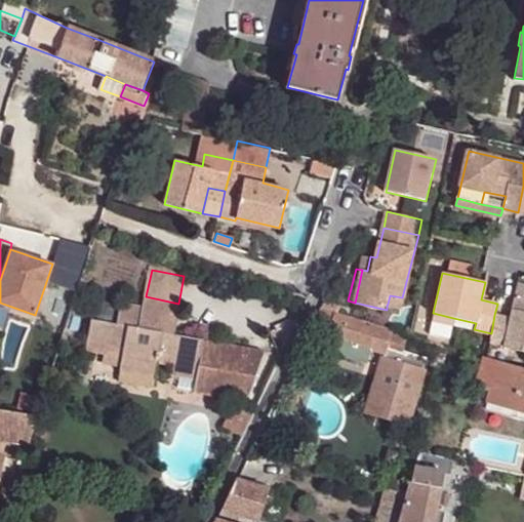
[(491,333),(488,342),(504,346),(502,348),(523,352),(523,283),(517,282),(509,318),(494,315),(491,333)]
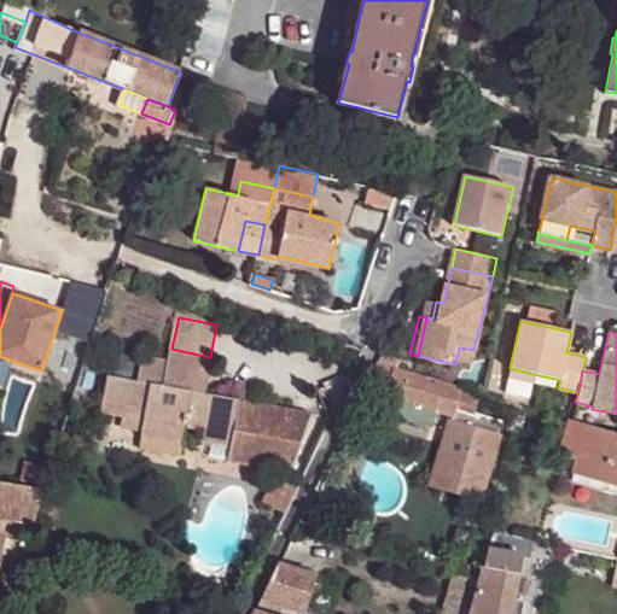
[(471,361),(473,350),(459,348),(457,357),(471,361)]
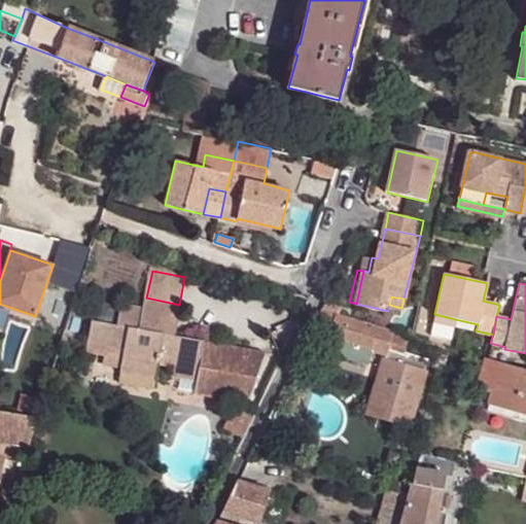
[(146,298),(144,298),(143,307),(120,304),(117,324),(92,319),(85,350),(105,354),(106,354),(108,347),(124,350),(120,365),(119,371),(124,372),(150,378),(155,379),(159,364),(171,367),(170,376),(196,381),(194,394),(218,398),(221,389),(248,398),(266,353),(175,335),(169,334),(171,324),(178,319),(181,305),(179,305),(146,298)]
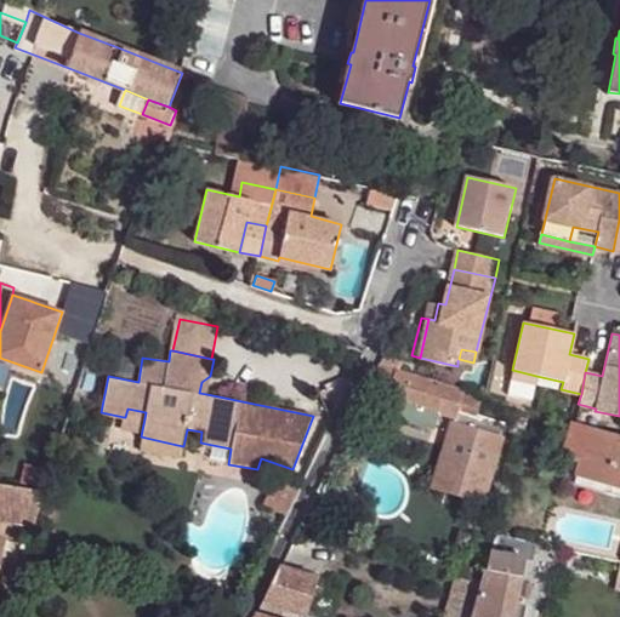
[(481,394),(379,363),(367,388),(400,398),(396,415),(434,426),(439,410),(456,415),(437,479),(484,492),(505,421),(476,412),(481,394)]
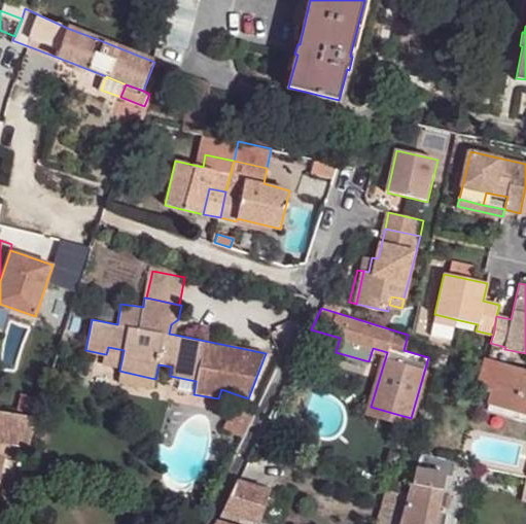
[(455,319),(434,314),(433,322),(454,327),(455,319)]
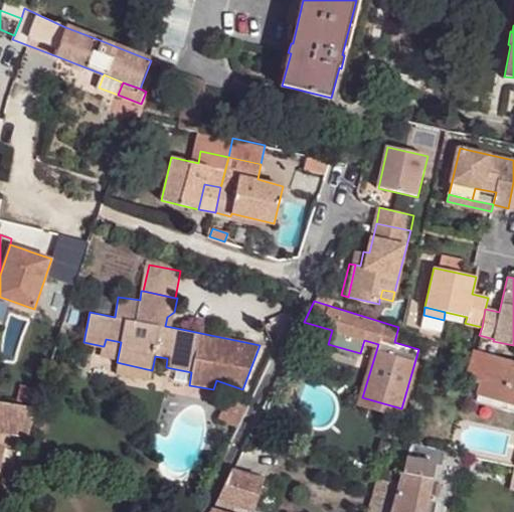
[(165,326),(171,327),(174,312),(167,317),(165,326)]
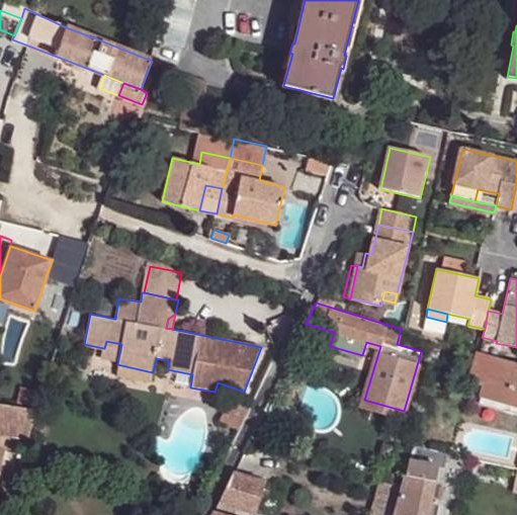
[(121,344),(106,341),(104,348),(103,348),(102,356),(118,359),(121,344)]
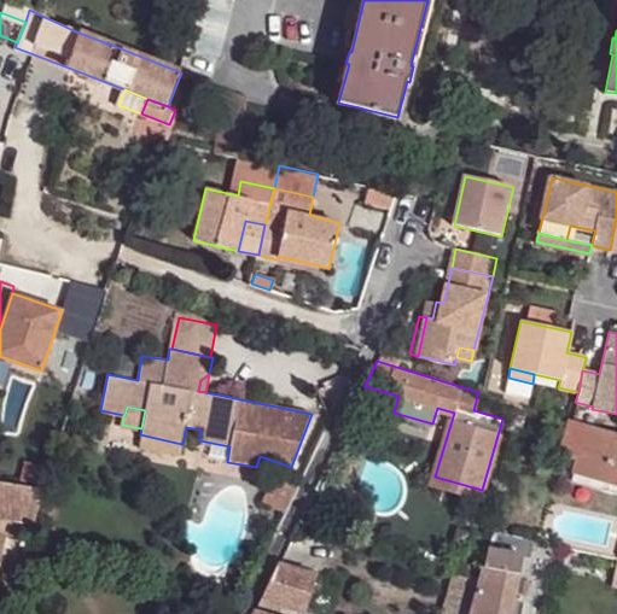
[(587,424),(572,420),(563,449),(578,454),(587,424)]
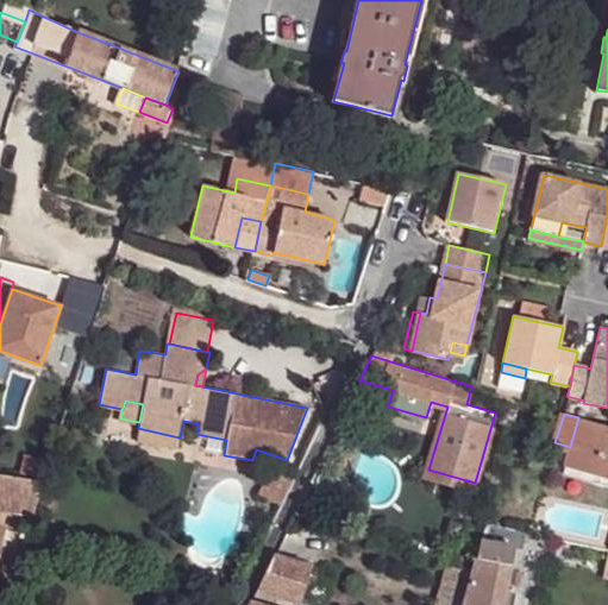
[(607,427),(578,417),(570,447),(564,464),(607,477),(607,427)]
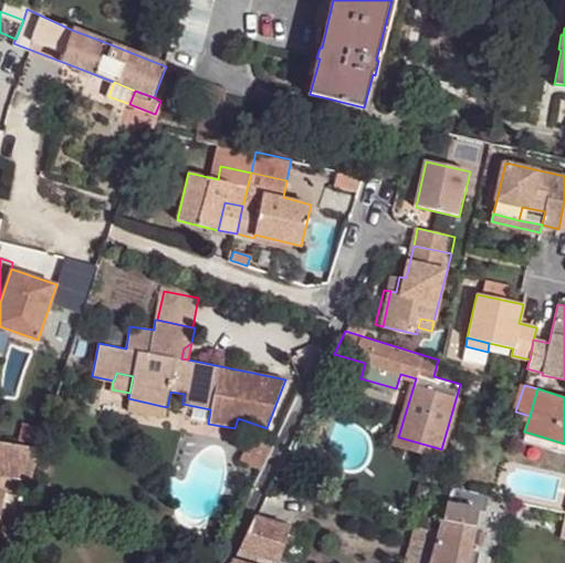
[(161,406),(133,399),(131,409),(159,416),(161,406)]
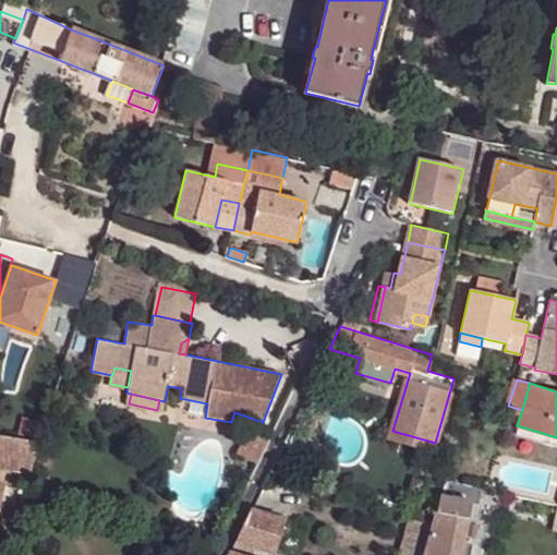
[(39,437),(45,422),(25,418),(21,435),(39,437)]
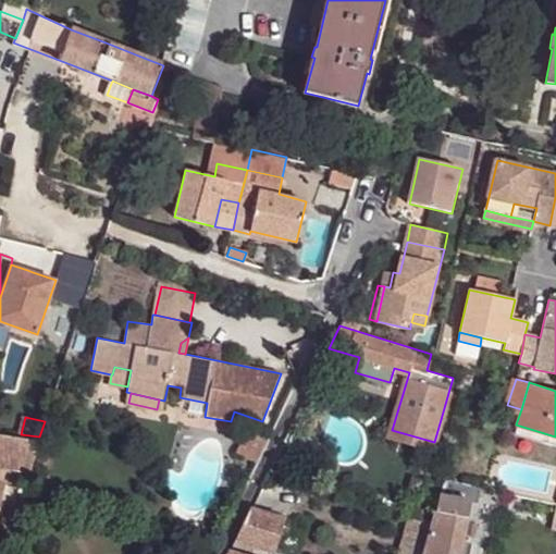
[(258,464),(270,438),(247,429),(236,453),(258,464)]
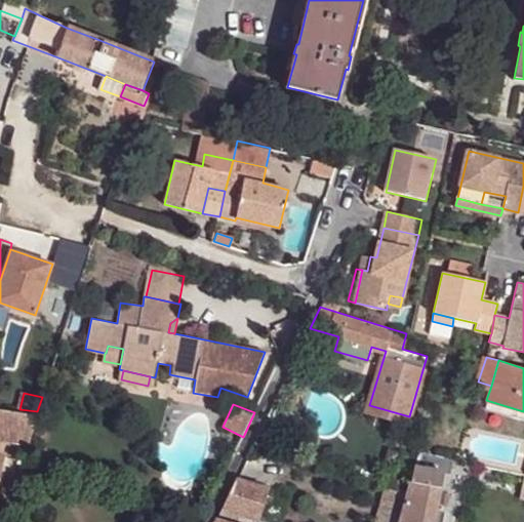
[(0,436),(28,442),(36,415),(0,408),(0,436)]
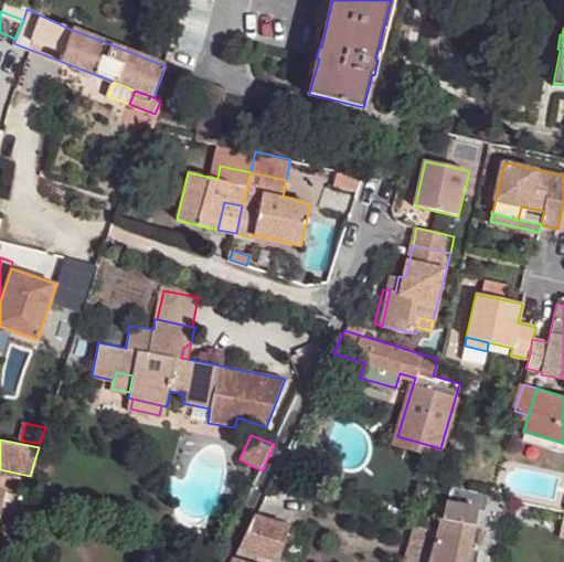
[(453,484),(453,481),(445,479),(439,500),(447,502),(447,500),(453,484)]
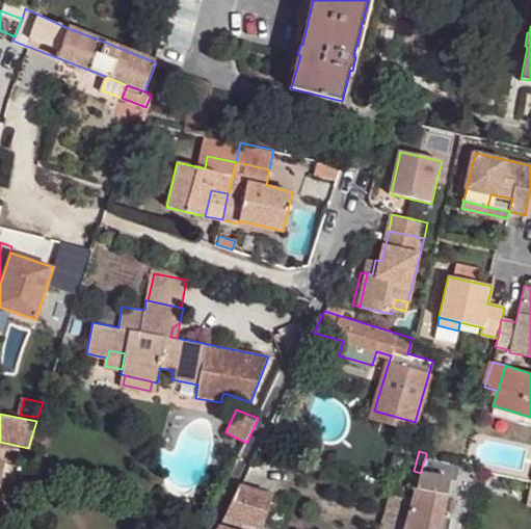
[(530,478),(489,470),(484,493),(530,503),(530,478)]
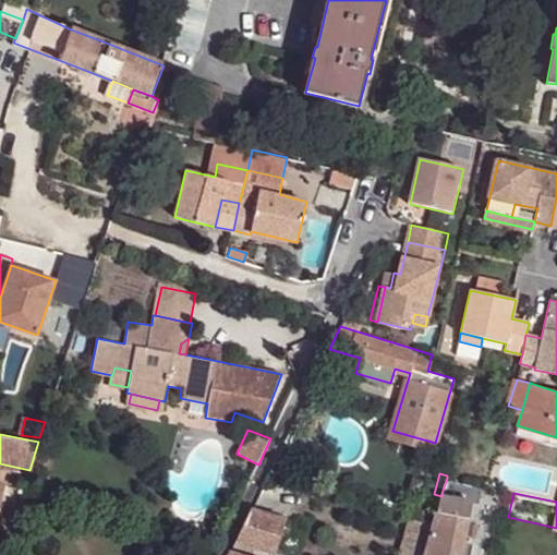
[(473,501),(442,494),(442,496),(437,510),(469,517),(473,501)]
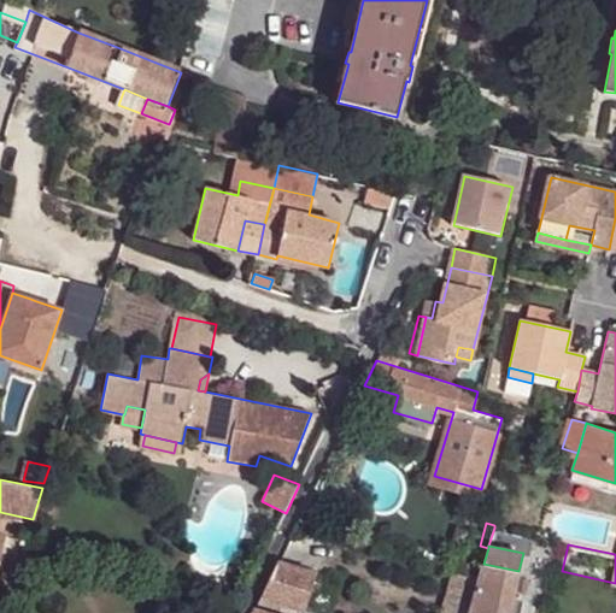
[(480,578),(484,564),(459,555),(455,570),(480,578)]
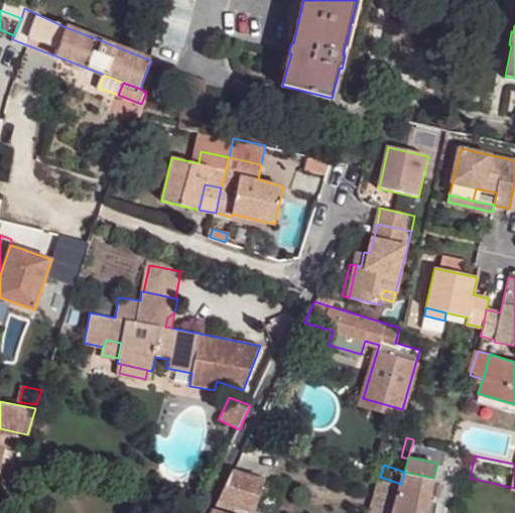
[(232,471),(219,499),(255,510),(264,481),(232,471)]
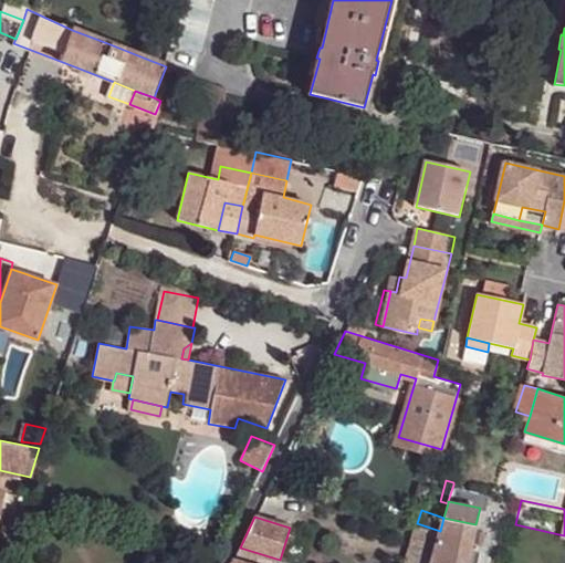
[(467,562),(475,524),(443,518),(440,531),(430,562),(467,562)]
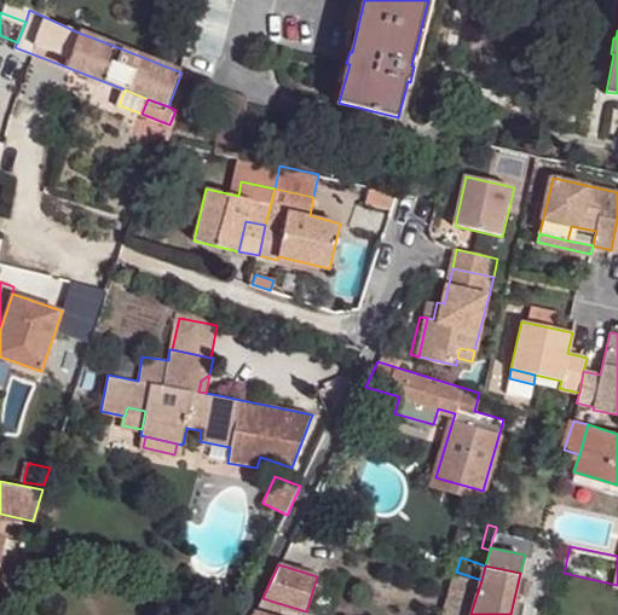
[(471,614),(481,580),(452,573),(440,614),(471,614)]
